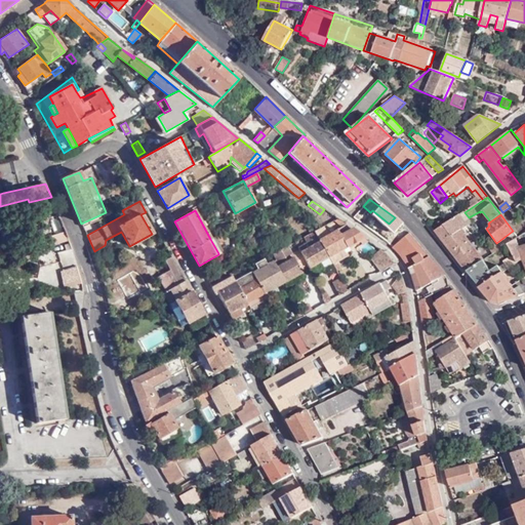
[(446,245),(467,270),(484,259),(462,231),(468,228),(459,215),(435,232),(446,245)]
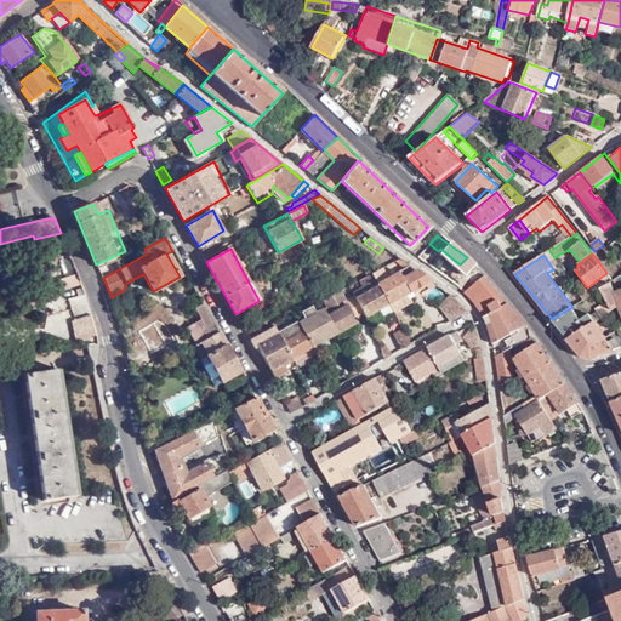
[(405,269),(410,266),(400,260),(397,262),(405,269)]
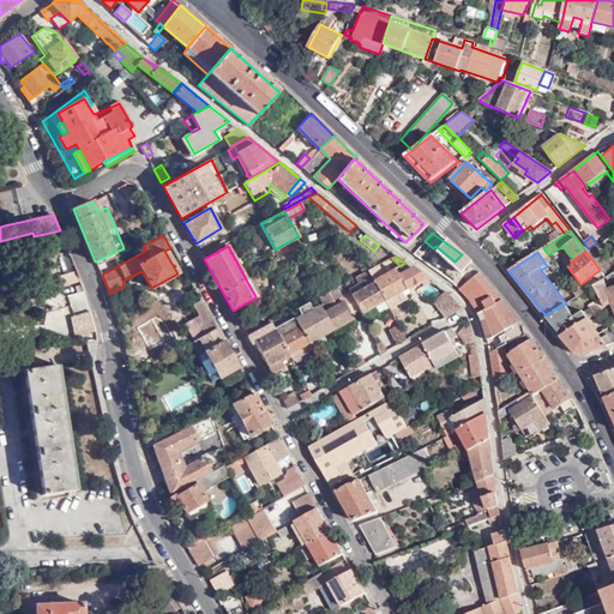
[(434,257),(426,264),(459,289),(469,281),(462,272),(457,277),(434,257)]
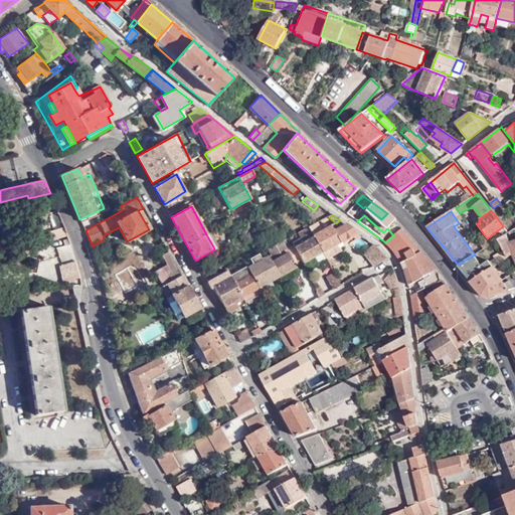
[(402,229),(393,219),(388,225),(396,233),(402,229)]
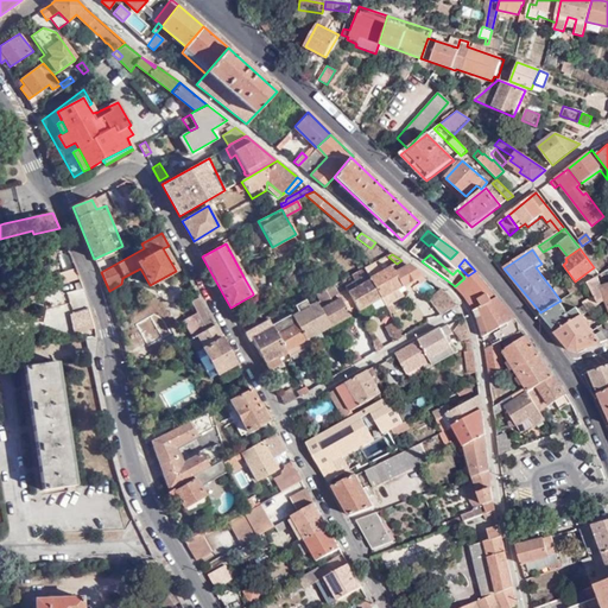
[(380,273),(375,261),(365,267),(381,298),(399,287),(422,276),(401,260),(397,264),(380,273)]
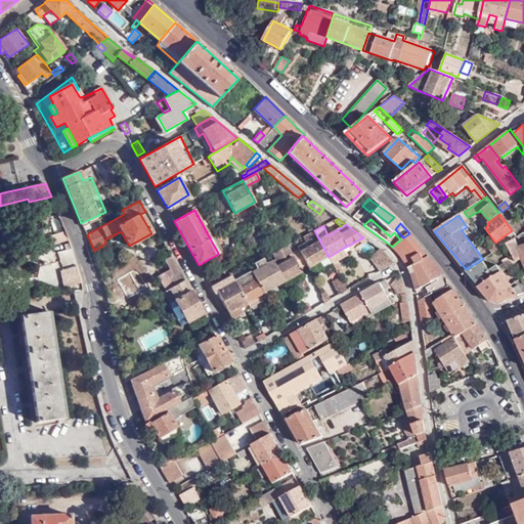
[(57,243),(69,239),(66,232),(66,230),(55,233),(57,243)]
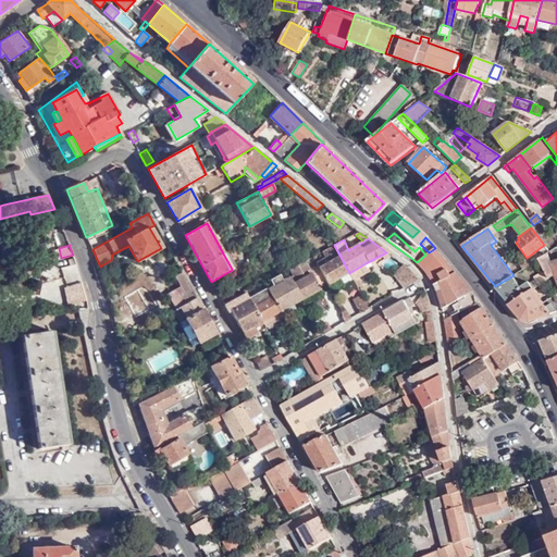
[(326,280),(329,284),(349,273),(334,245),(321,251),(325,259),(317,262),(319,264),(326,280)]
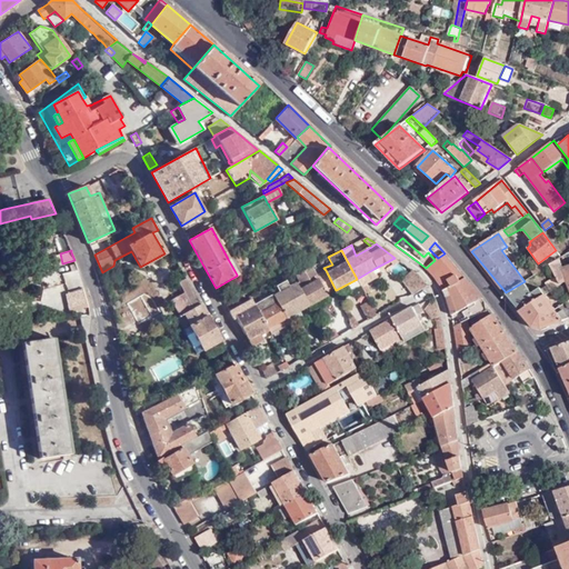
[(445,253),(438,258),(435,260),(426,268),(437,279),(443,290),(448,302),(451,315),(468,307),(469,309),(463,312),(466,320),(478,316),(490,309),(480,296),(445,253)]
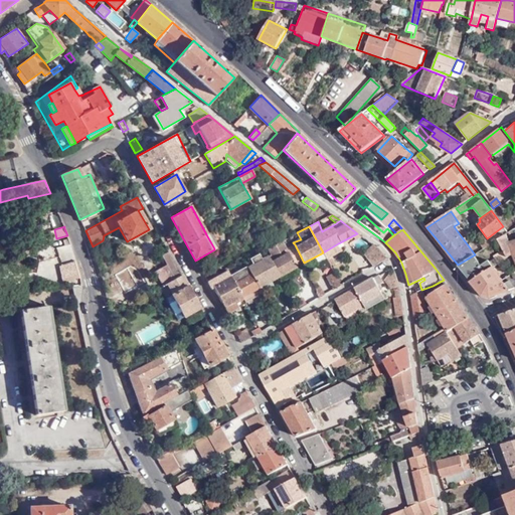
[(210,232),(206,234),(214,248),(218,246),(210,232)]
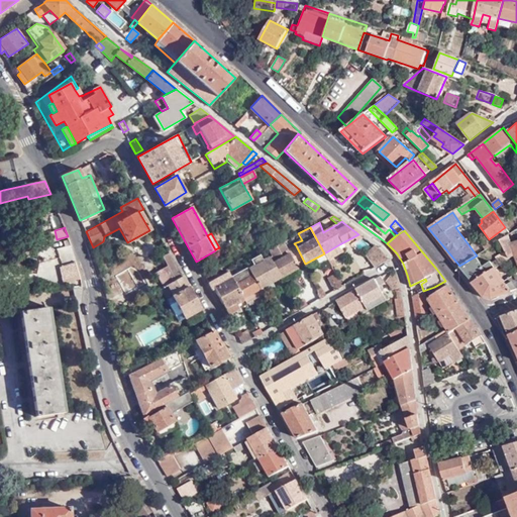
[(356,241),(363,237),(358,234),(339,244),(340,246),(355,238),(356,241)]
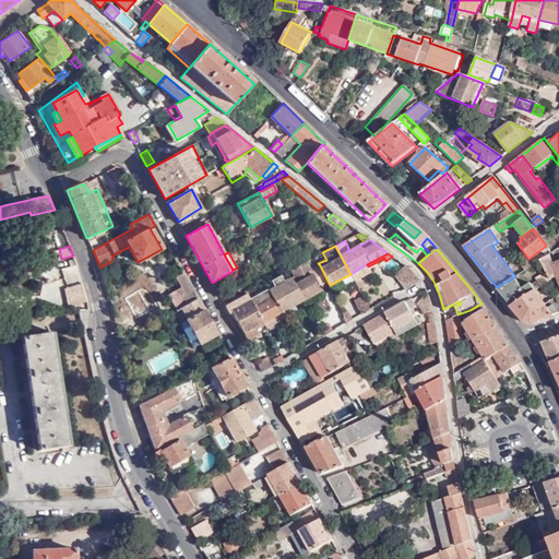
[(558,286),(558,261),(554,262),(549,254),(544,258),(539,260),(550,280),(555,278),(558,286)]
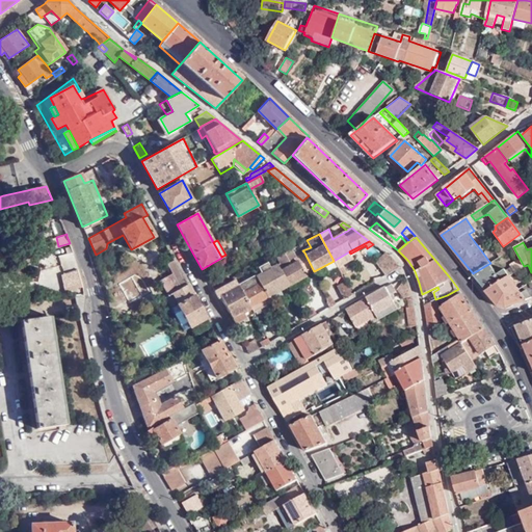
[(499,258),(504,254),(499,245),(493,249),(499,258)]
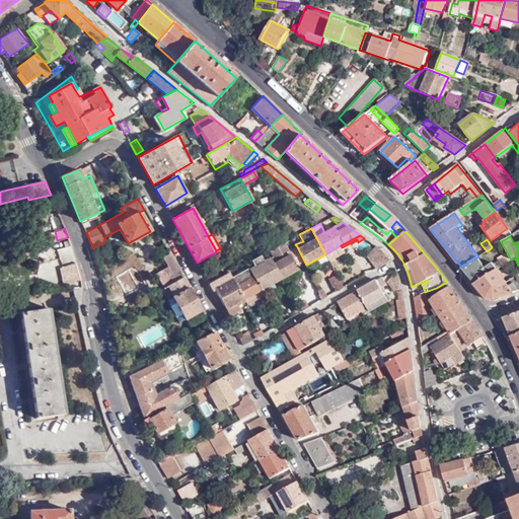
[(296,265),(304,261),(297,246),(289,251),(284,242),(269,250),(272,256),(270,257),(282,279),(298,269),(296,265)]
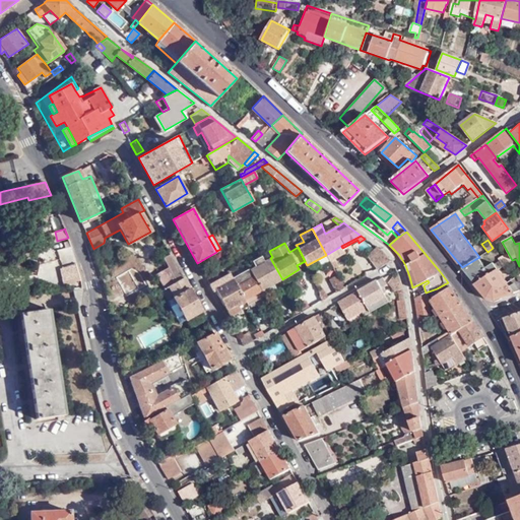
[(71,246),(57,250),(60,260),(74,256),(71,246)]
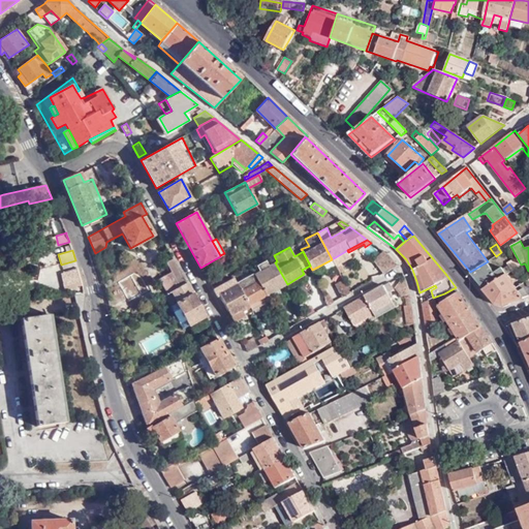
[(347,250),(332,259),(336,267),(340,265),(351,258),(348,252),(347,250)]
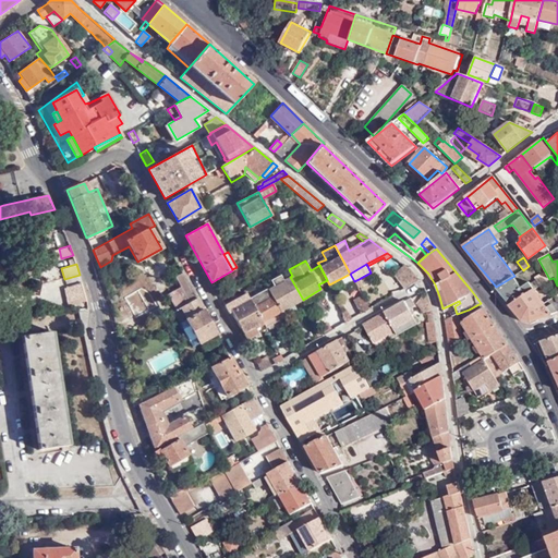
[(410,270),(404,265),(392,274),(404,289),(419,280),(410,270)]
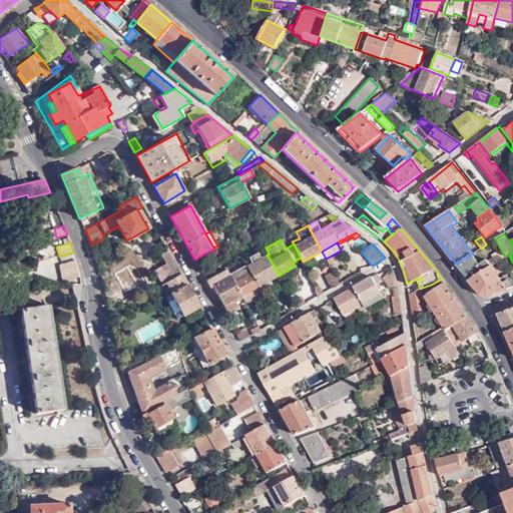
[(180,275),(167,251),(160,255),(165,265),(153,272),(161,286),(165,284),(180,275)]
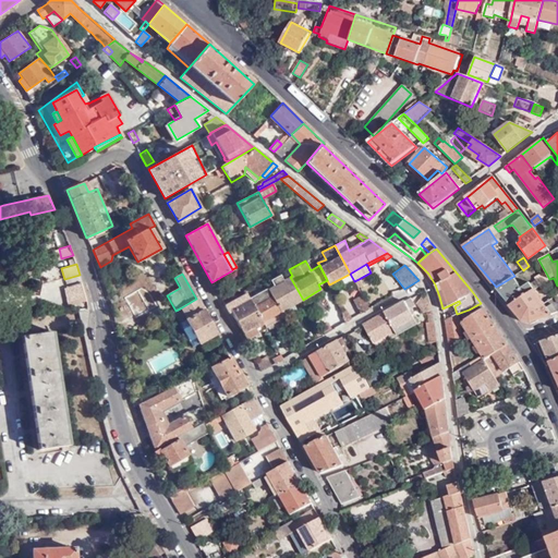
[(274,286),(268,289),(280,312),(293,304),(303,300),(290,277),(283,280),(280,275),(270,280),(274,286)]
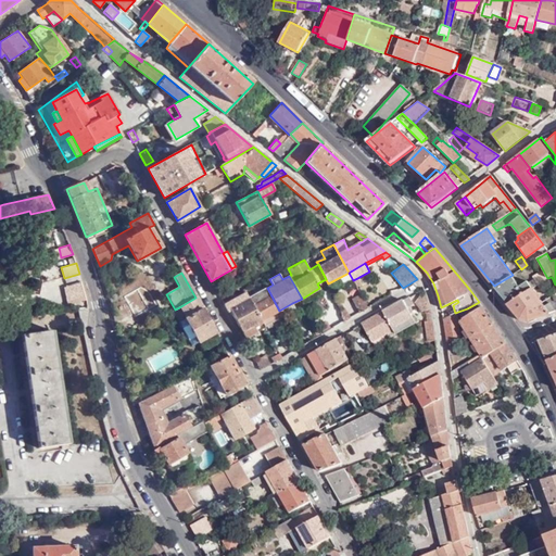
[(494,286),(508,304),(532,288),(543,281),(540,276),(530,282),(528,280),(520,286),(513,275),(494,286)]
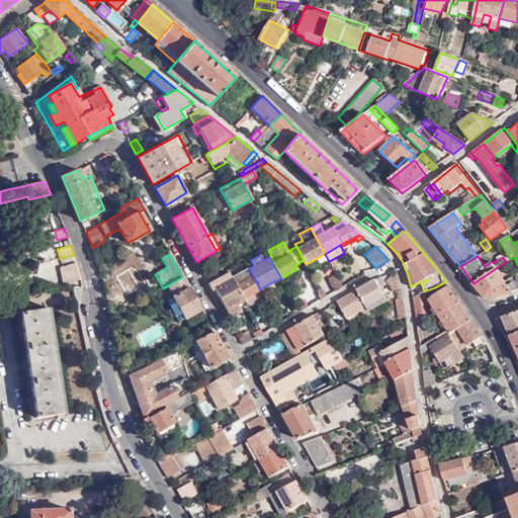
[(77,263),(60,265),(62,284),(79,282),(77,263)]
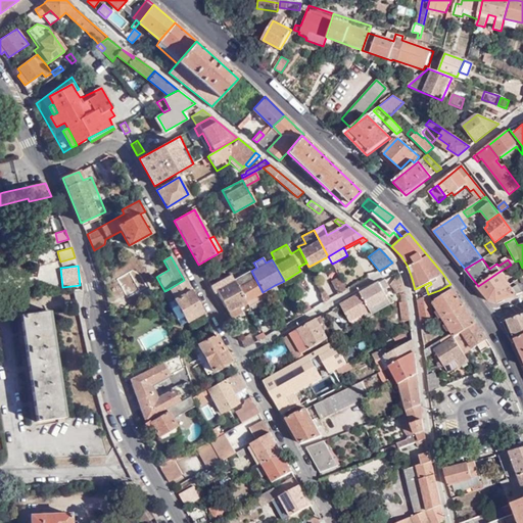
[(235,281),(243,295),(249,306),(256,303),(253,297),(263,292),(251,271),(235,281)]
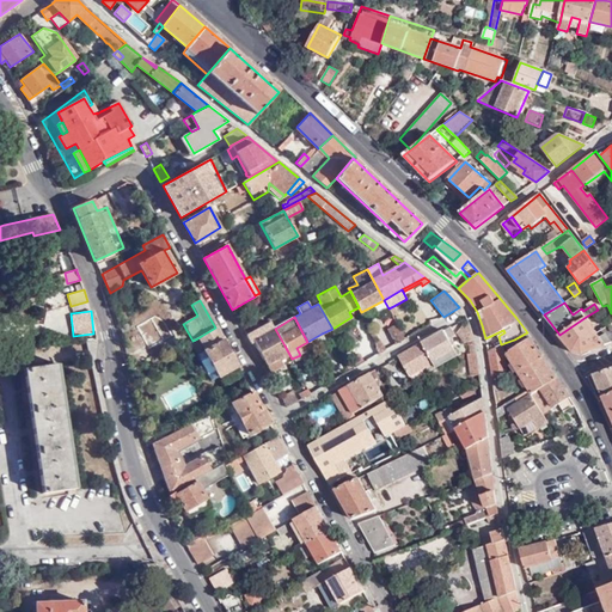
[(583,353),(611,342),(611,324),(595,331),(586,317),(560,335),(573,350),(583,353)]
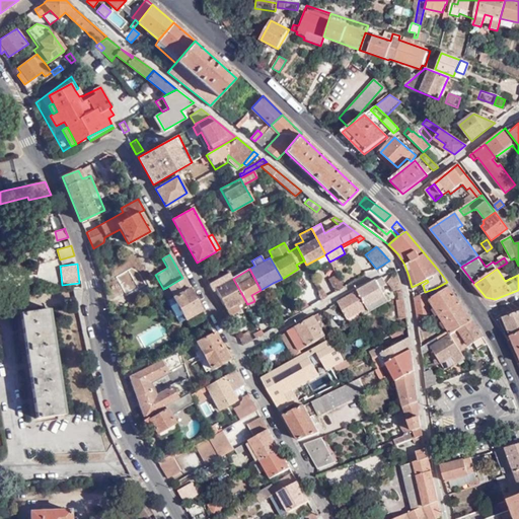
[(209,284),(213,291),(214,290),(226,309),(236,303),(240,310),(247,306),(241,293),(233,279),(230,273),(209,284)]
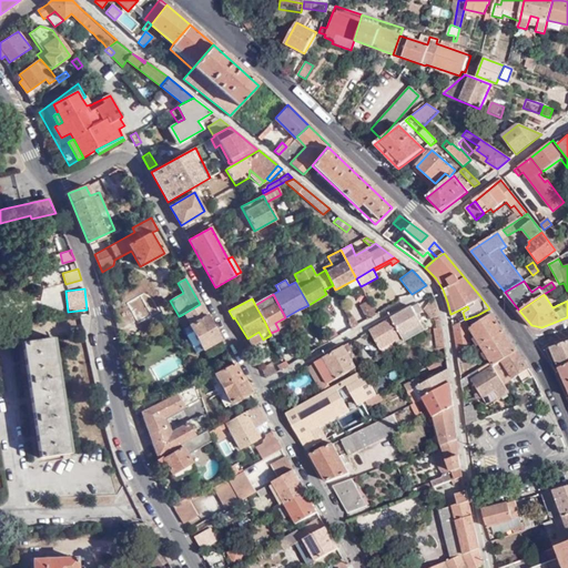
[(225,305),(227,310),(236,304),(234,300),(225,305)]
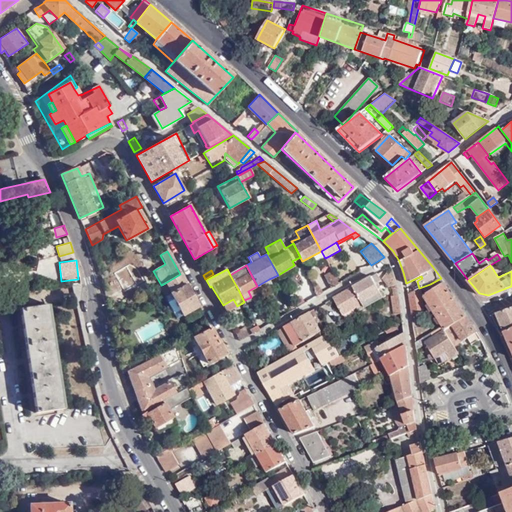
[(398,286),(392,270),(387,272),(385,279),(392,287),(393,295),(391,296),(394,315),(402,314),(398,286)]
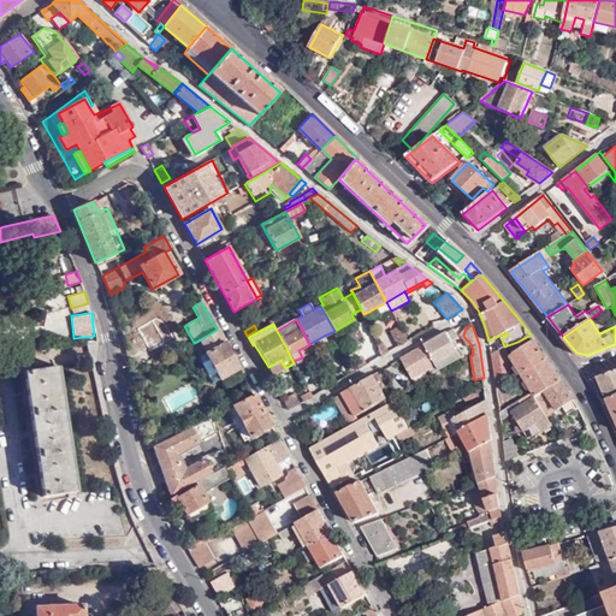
[(390,332),(398,347),(408,341),(400,326),(390,332)]
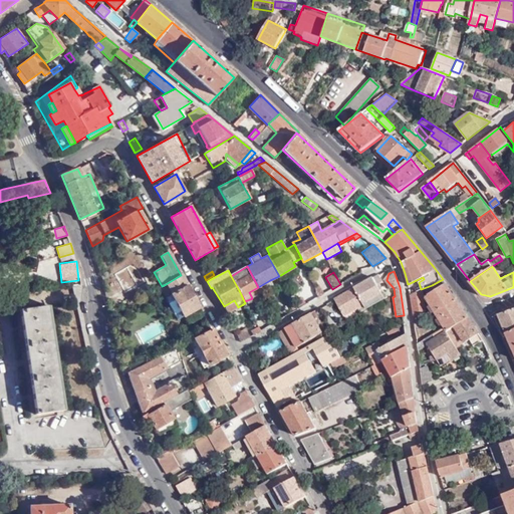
[(381,282),(377,274),(354,288),(363,304),(382,293),(377,284),(381,282)]
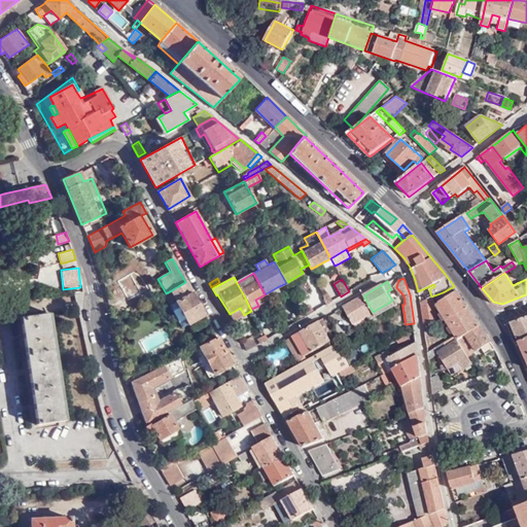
[(205,316),(185,282),(170,291),(175,303),(175,304),(186,325),(205,316)]
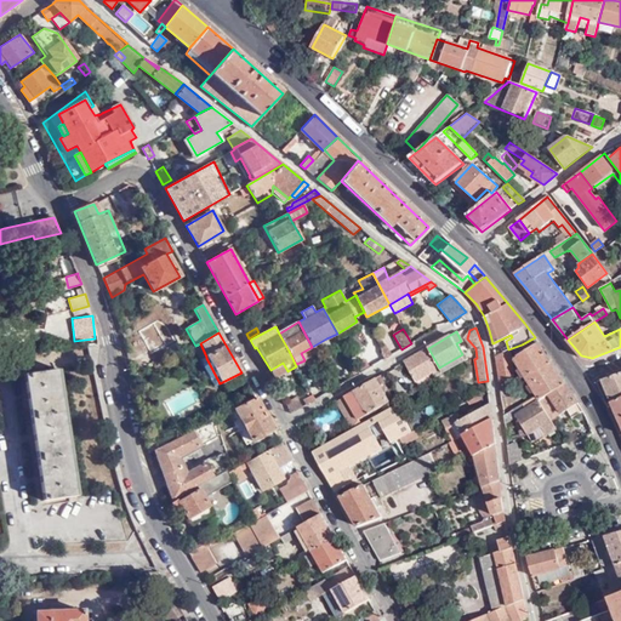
[(565,385),(535,337),(522,345),(525,352),(513,358),(536,396),(539,400),(550,394),(565,385)]
